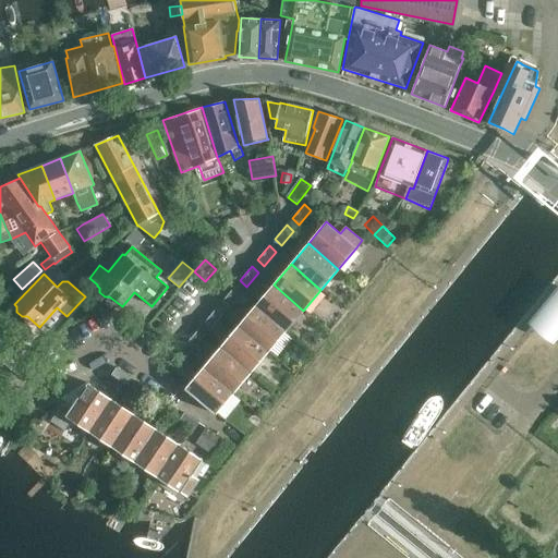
[(274,284),(256,305),(287,331),(303,311),(274,284)]
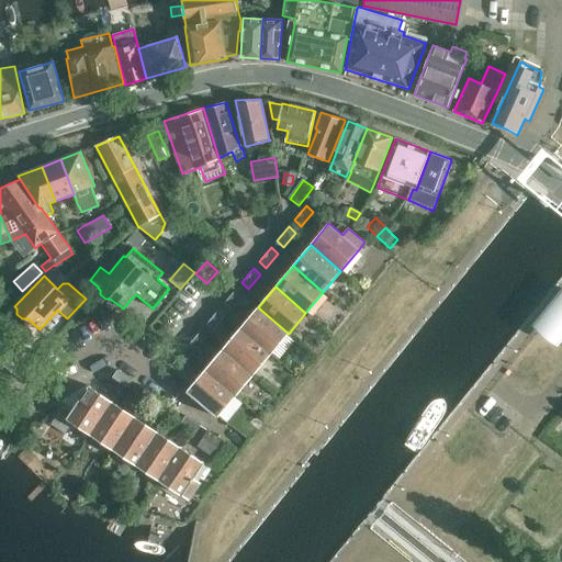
[(236,289),(224,303),(231,308),(243,294),(236,289)]
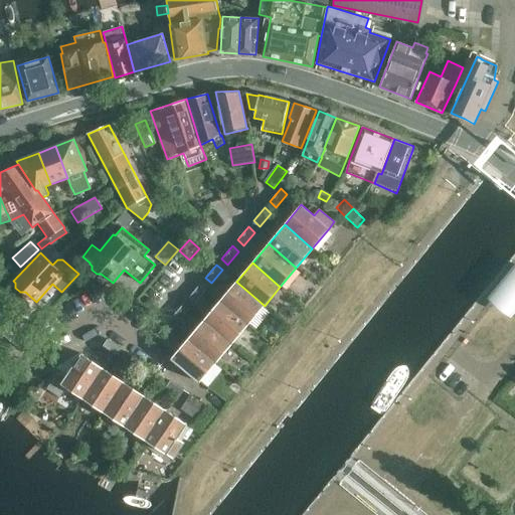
[(514,276),(498,297),(514,309),(514,307),(514,276)]
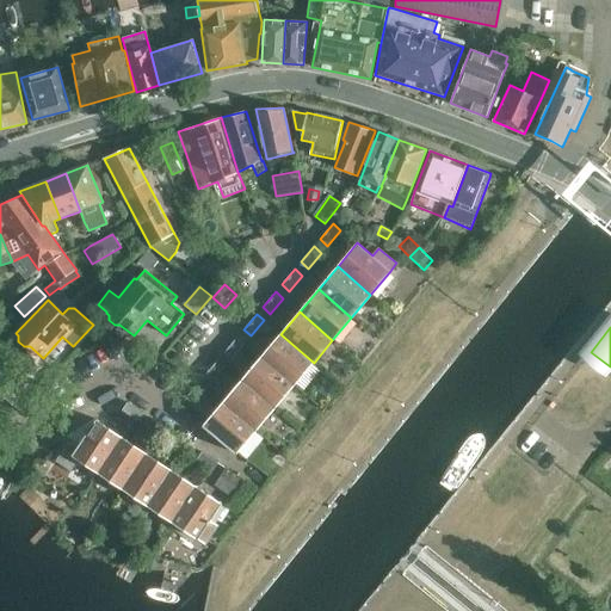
[(281,334),(261,357),(295,386),(314,363),(281,334)]
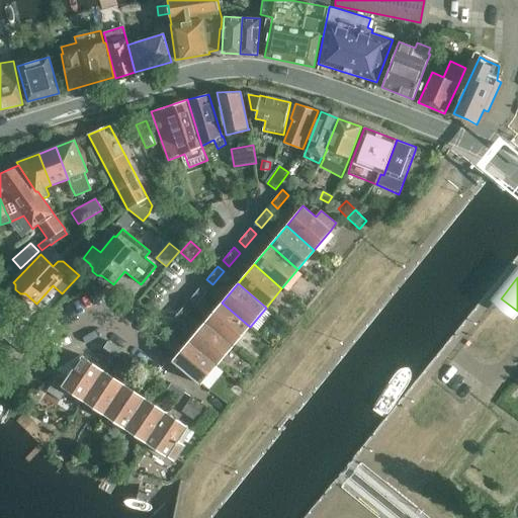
[(201,285),(190,298),(196,305),(207,291),(201,285)]
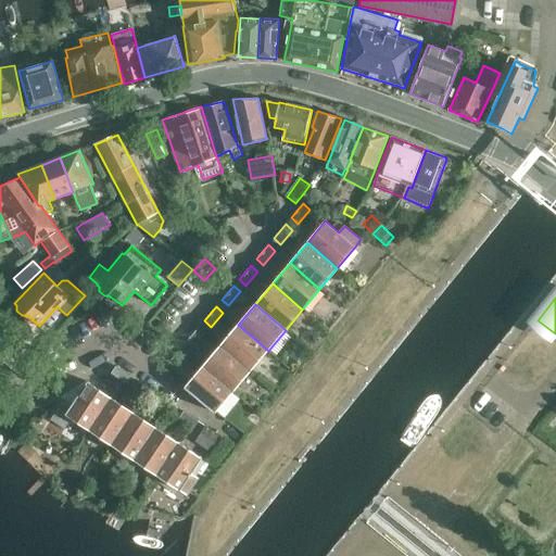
[(238,325),(220,345),(251,371),(268,351),(238,325)]
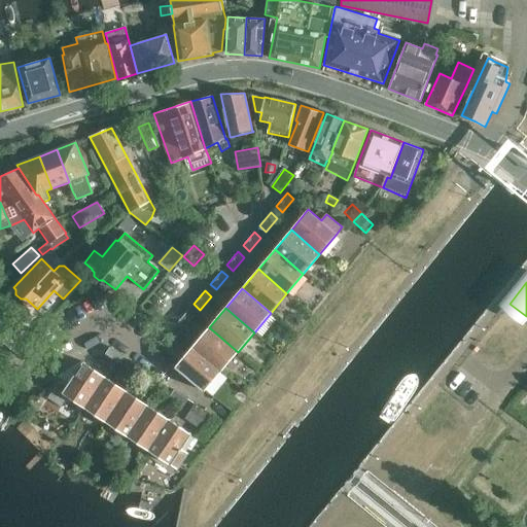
[(188,310),(177,323),(183,329),(195,315),(188,310)]
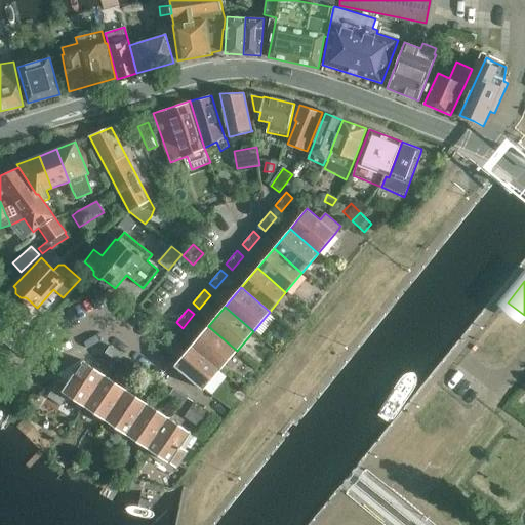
[(208,326),(192,346),(220,370),(237,351),(208,326)]
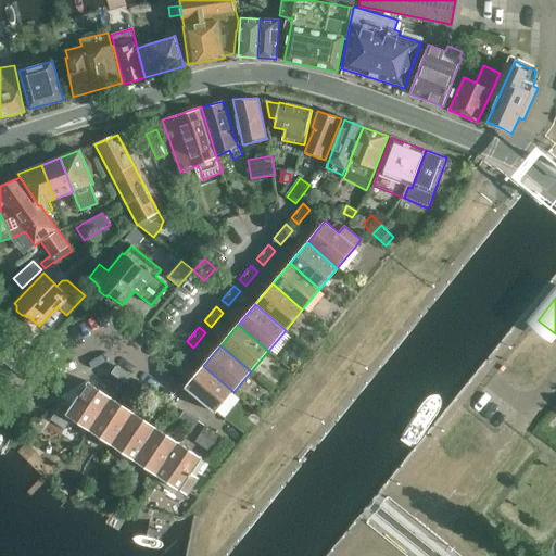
[(181,348),(169,362),(176,367),(188,353),(181,348)]
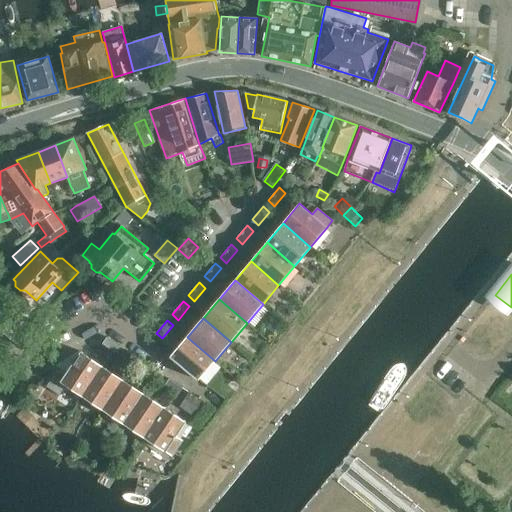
[(121,346),(107,337),(102,344),(116,354),(121,346)]
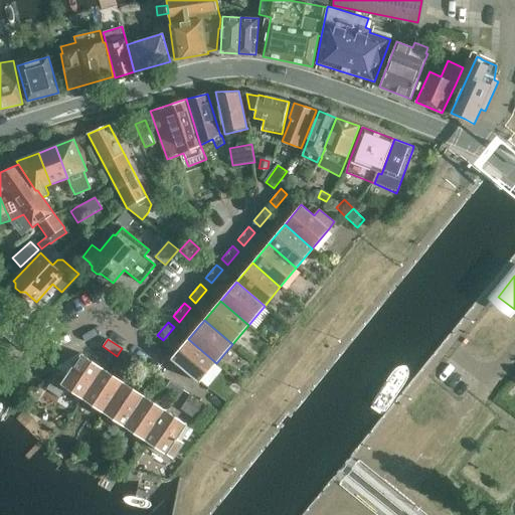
[(188,339),(171,359),(199,383),(216,363),(188,339)]
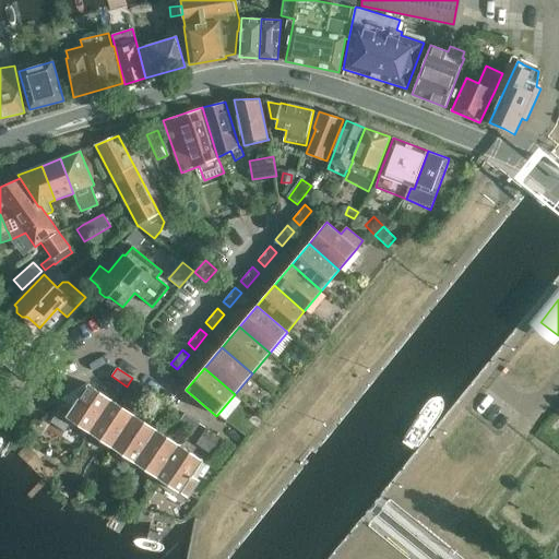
[(139,383),(133,391),(149,401),(154,393),(139,383)]
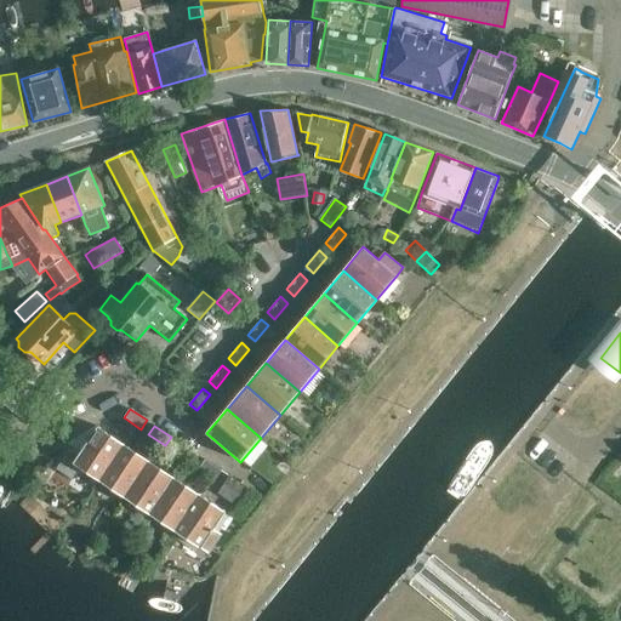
[(80,454),(74,463),(80,467),(100,480),(125,444),(98,427),(96,429),(80,454)]
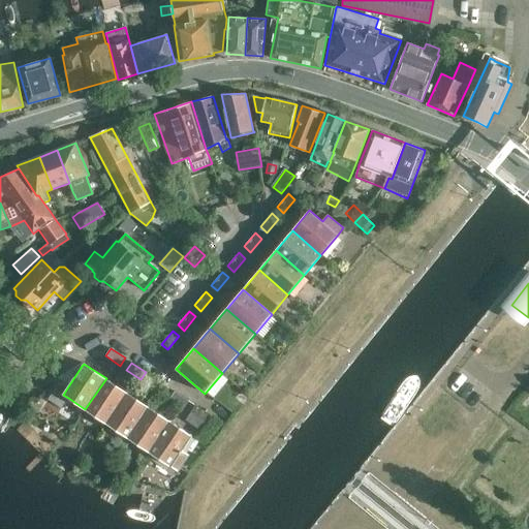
[(80,365),(61,376),(68,386),(82,366),(80,365)]
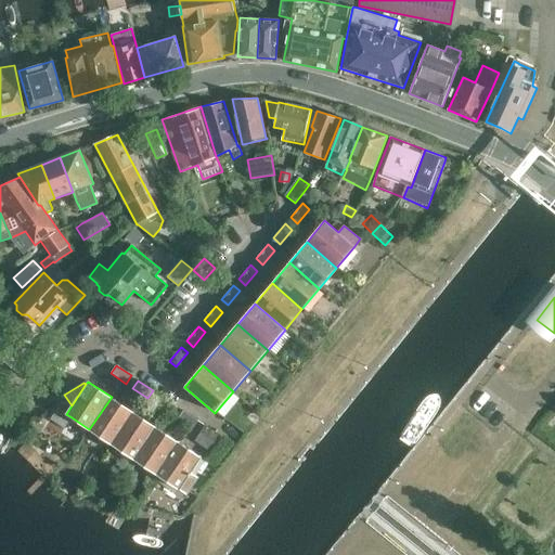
[(160,396),(155,402),(170,413),(176,405),(160,396)]
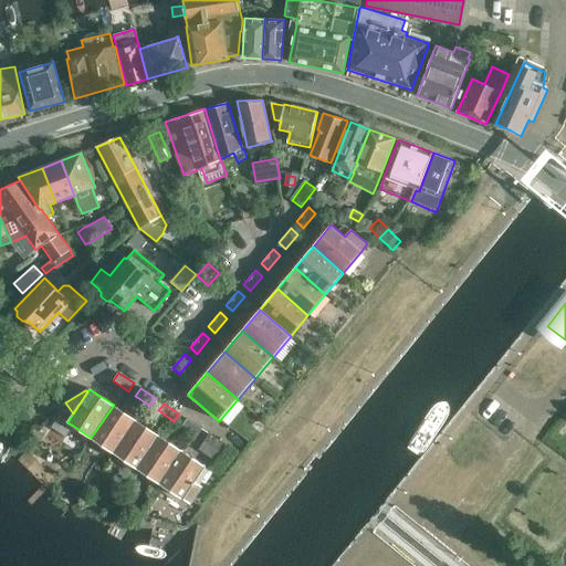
[(114,405),(91,438),(114,453),(136,419),(114,405)]
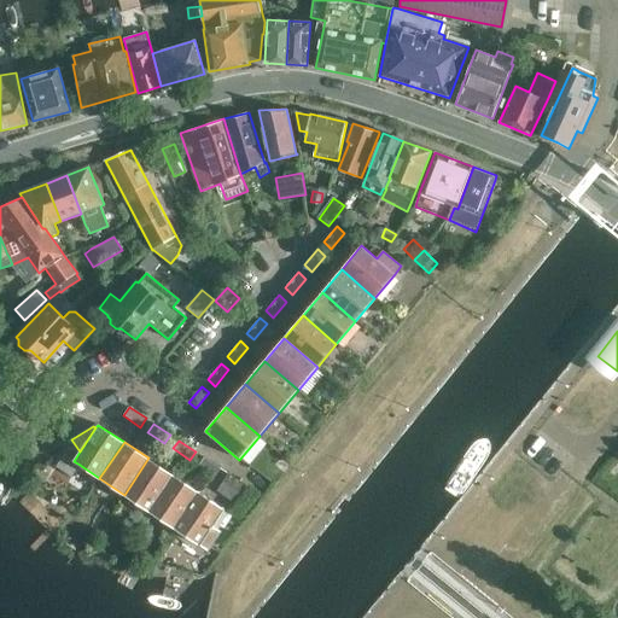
[(64,454),(56,467),(71,477),(80,465),(74,461),(64,454)]
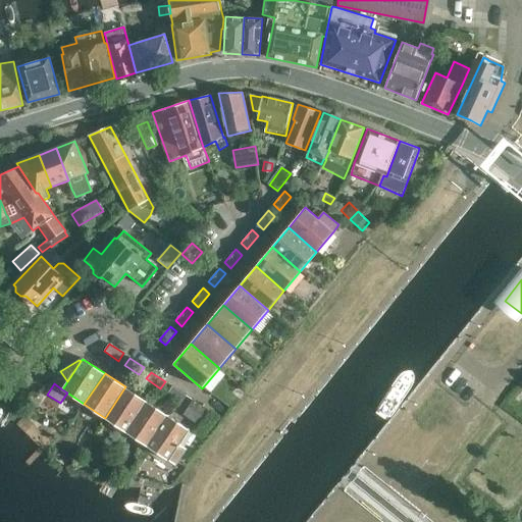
[(186,395),(171,385),(167,393),(181,403),(186,395)]
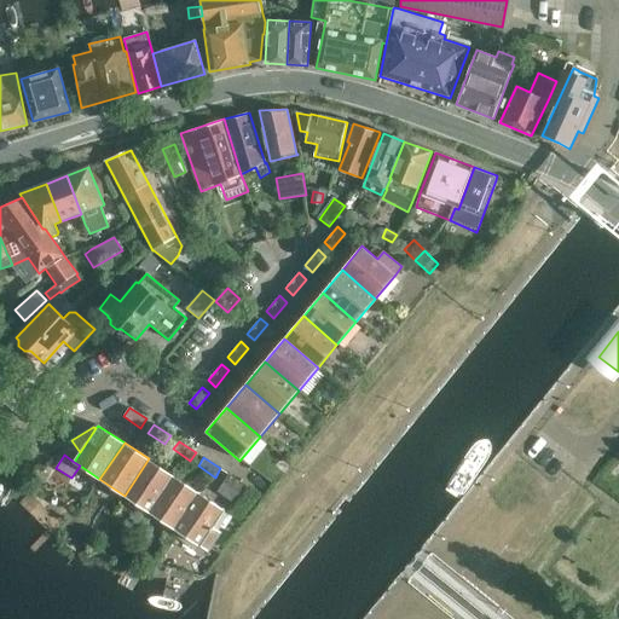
[(149,458),(125,496),(149,513),(174,475),(149,458)]
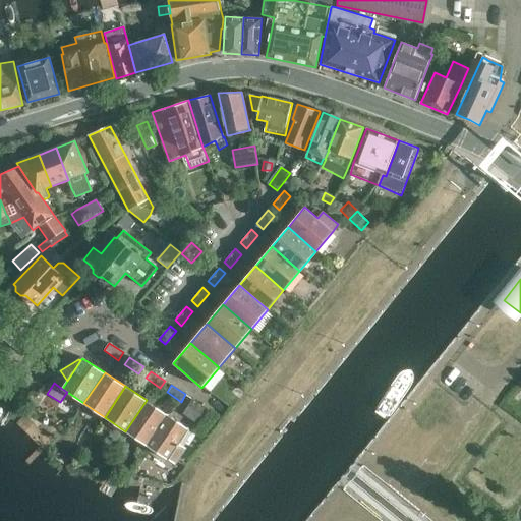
[(192,399),(183,414),(196,423),(207,408),(200,404),(192,399)]
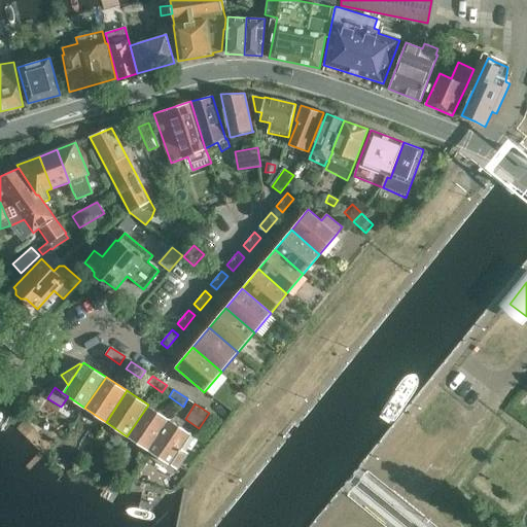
[(148,405),(127,436),(148,450),(169,419),(148,405)]
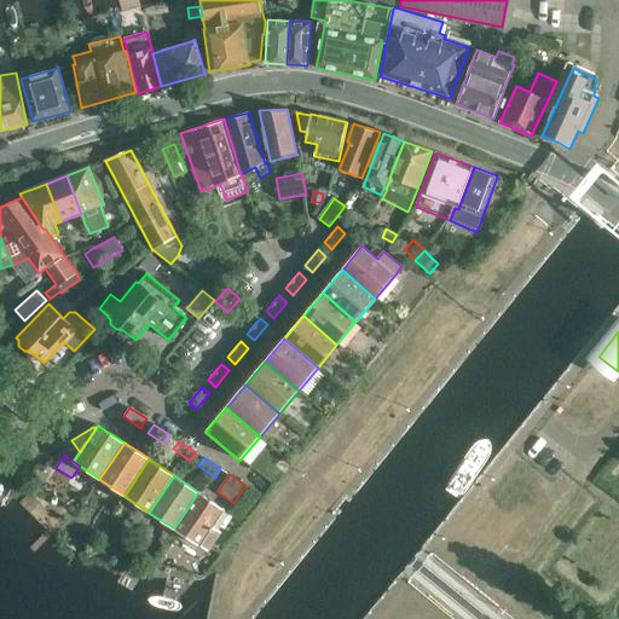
[(198,492),(174,528),(201,547),(208,551),(221,533),(213,527),(225,509),(198,492)]
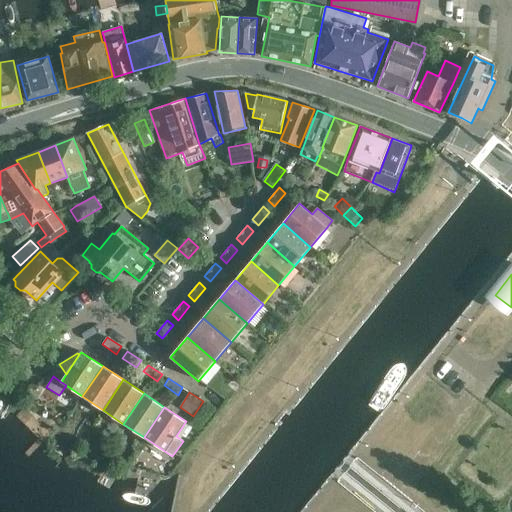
[(423,511),(348,452),(344,458),(412,511),(382,511),(332,472),(327,477),(370,511),(423,511)]
